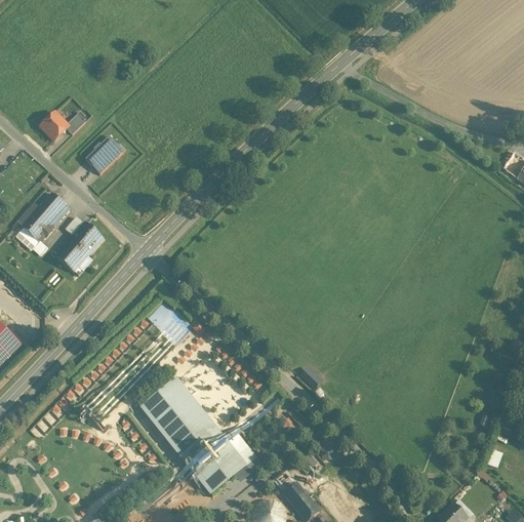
[(66,123),(53,111),(40,124),(53,138),(66,127),(68,125),(66,123)]
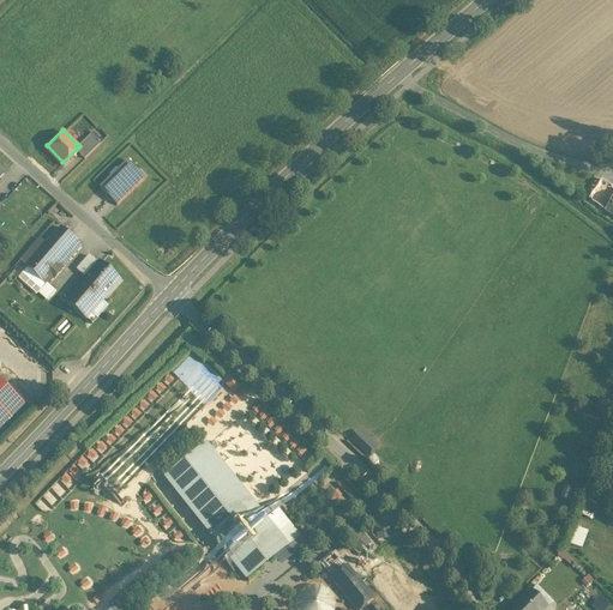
[(90,131),(77,144),(79,146),(77,149),(83,155),(98,140),(90,131)]
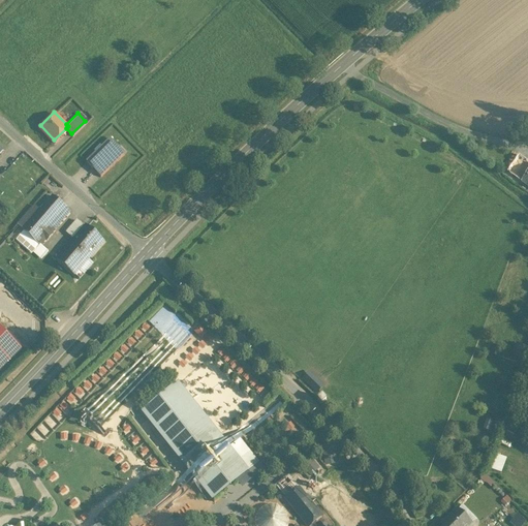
[(110,135),(85,158),(100,174),(124,150),(110,135)]
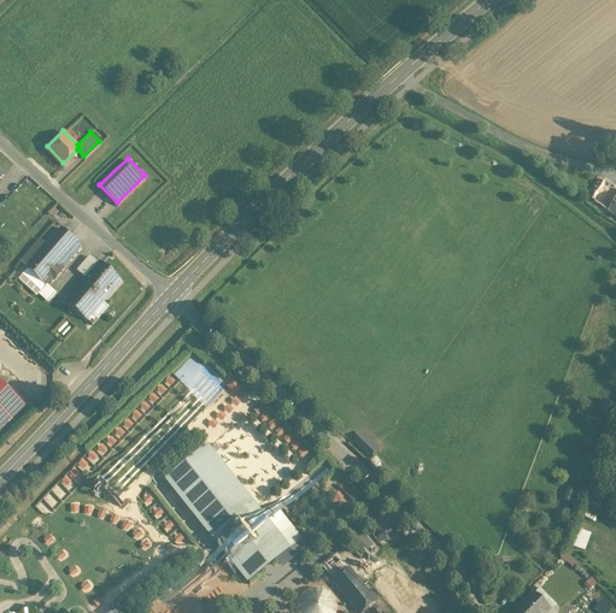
[(615,198),(615,186),(604,178),(591,198),(609,210),(615,198)]
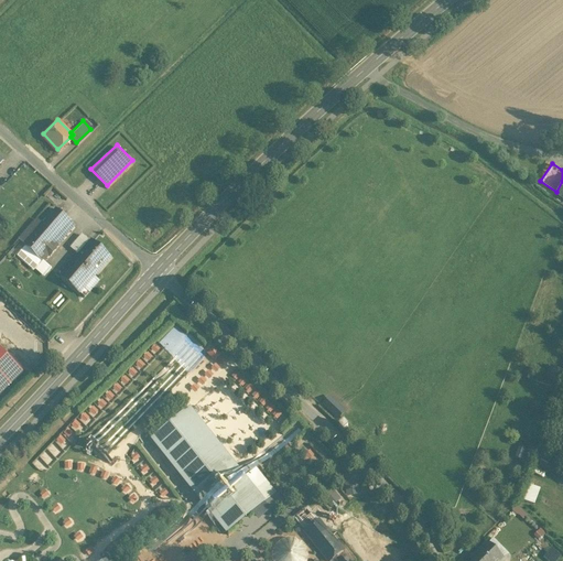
[(41,220),(34,229),(53,245),(73,222),(55,205),(41,220)]
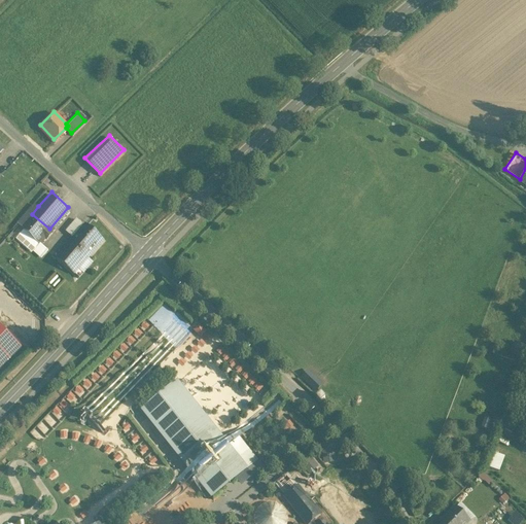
[(33,201),(16,220),(22,224),(32,214),(38,206),(33,201)]
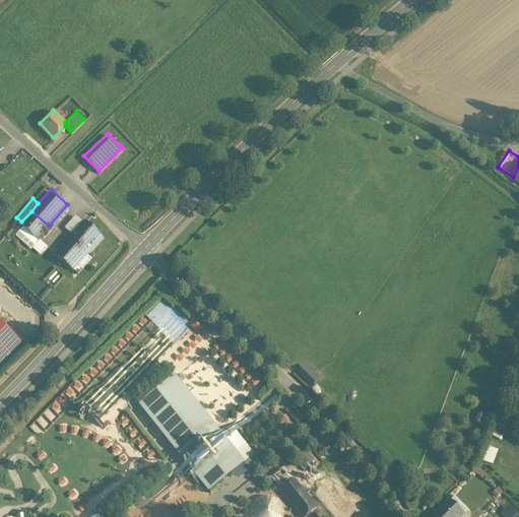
[(49,225),(31,211),(21,221),(21,222),(17,228),(17,229),(20,231),(21,234),(22,236),(25,235),(33,242),(38,237),(39,237),(49,225)]
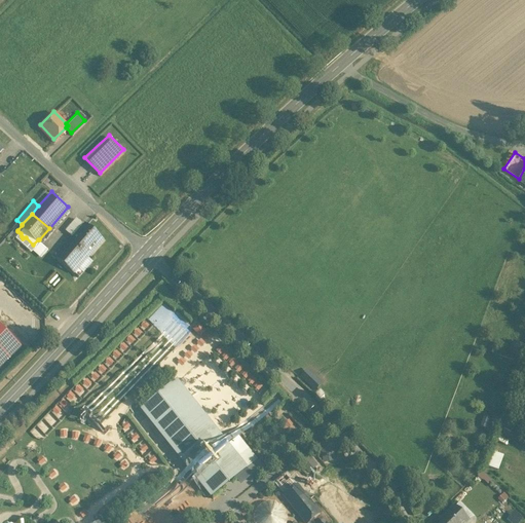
[(102,236),(84,222),(73,235),(83,245),(82,246),(88,251),(102,236)]
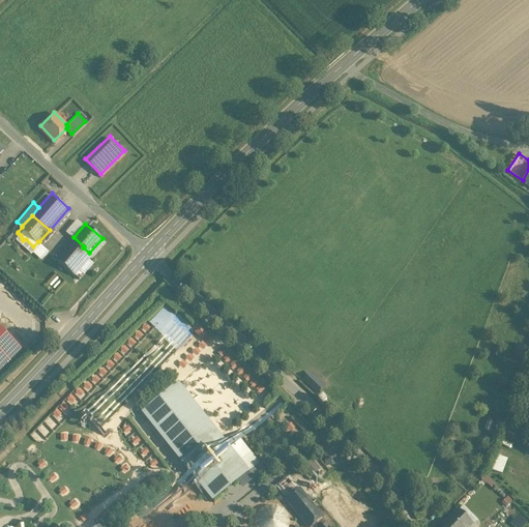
[(84,246),(74,237),(56,257),(72,271),(89,253),(83,247),(84,246)]
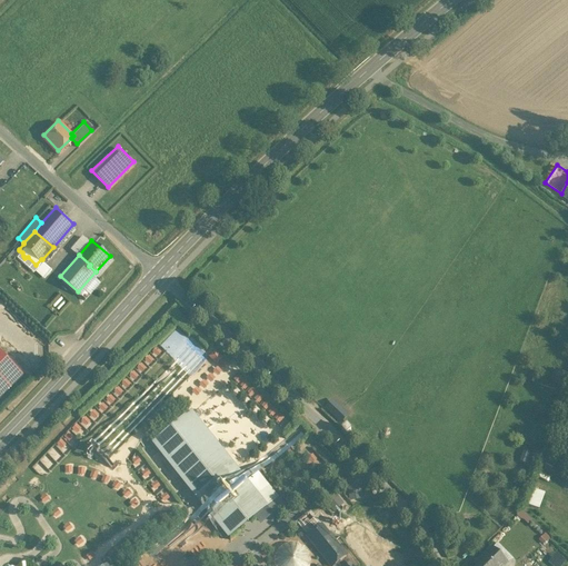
[(177,325),(161,339),(171,349),(182,339),(180,337),(185,333),(177,325)]
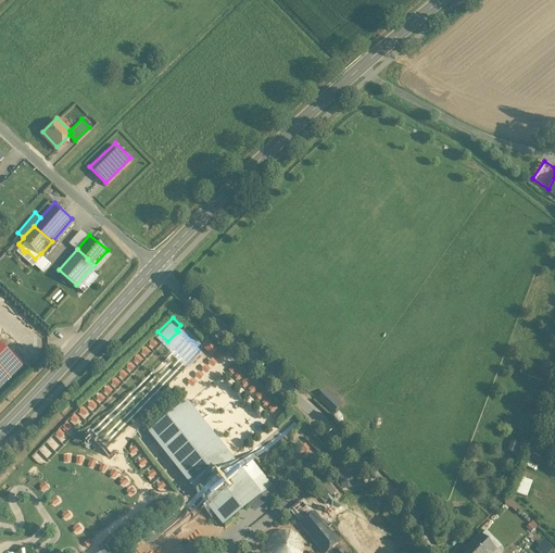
[(0,385),(22,364),(0,341),(0,385)]
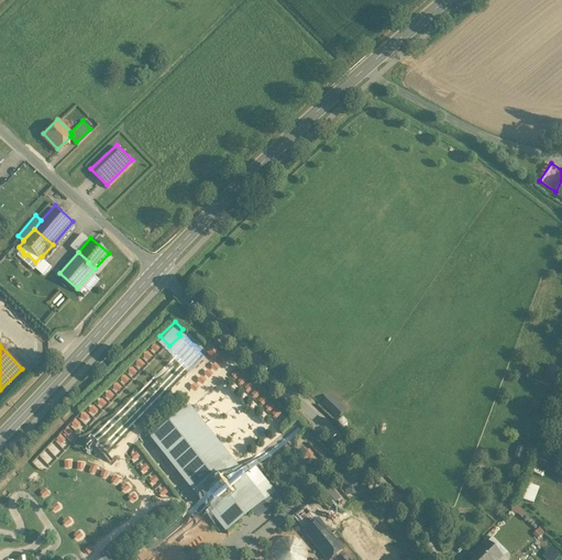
[(234,368),(229,374),(257,396),(263,390),(234,368)]
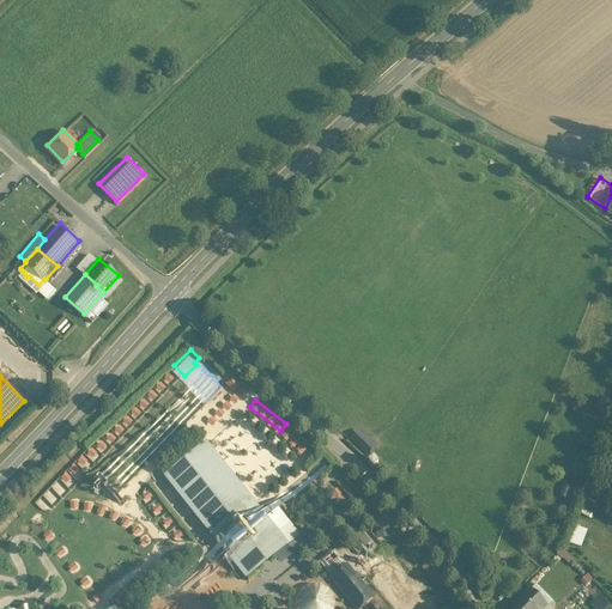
[(288,426),(280,431),(297,452),(304,446),(288,426)]
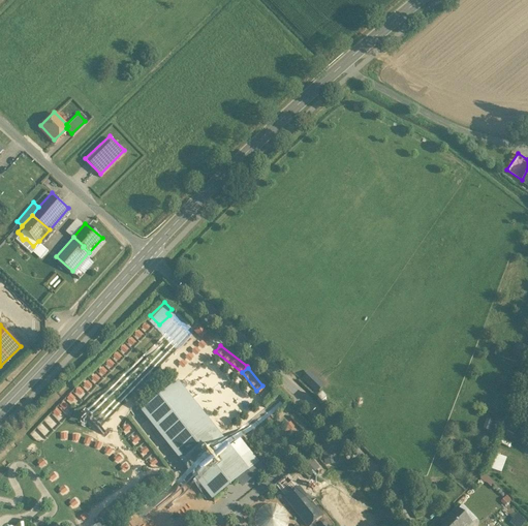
[(179,380),(178,378),(141,408),(183,461),(211,497),(236,477),(248,467),(229,444),(219,432),(179,380)]
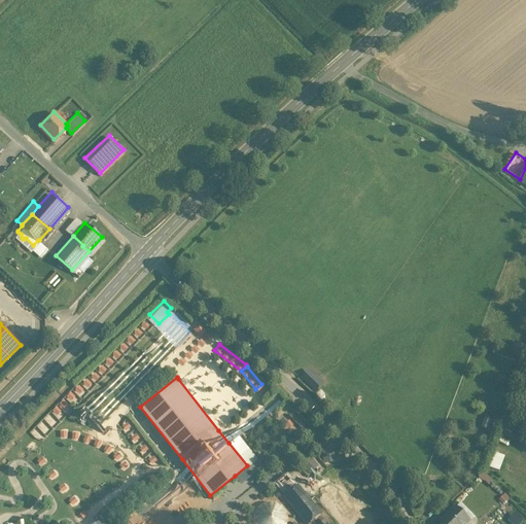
[(239,434),(229,443),(247,465),(235,476),(240,483),(263,464),(239,434)]
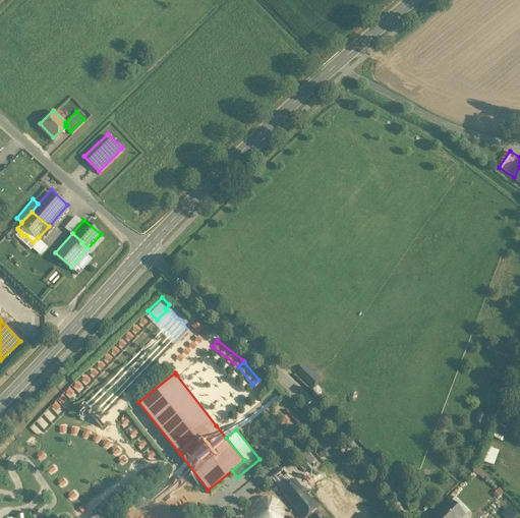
[(318,443),(319,454),(331,453),(330,442),(318,443)]
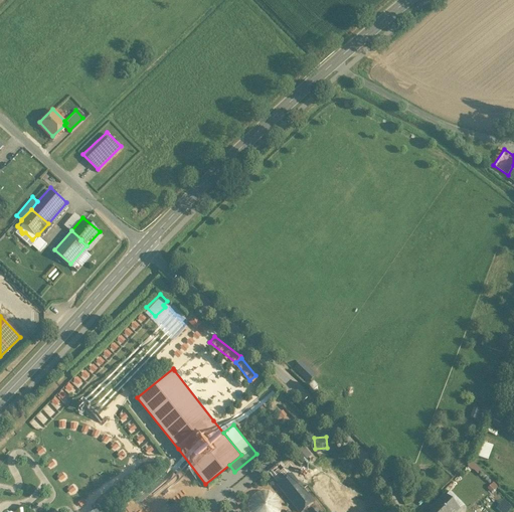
[(476,453),(487,457),(493,443),(482,439),(476,453)]
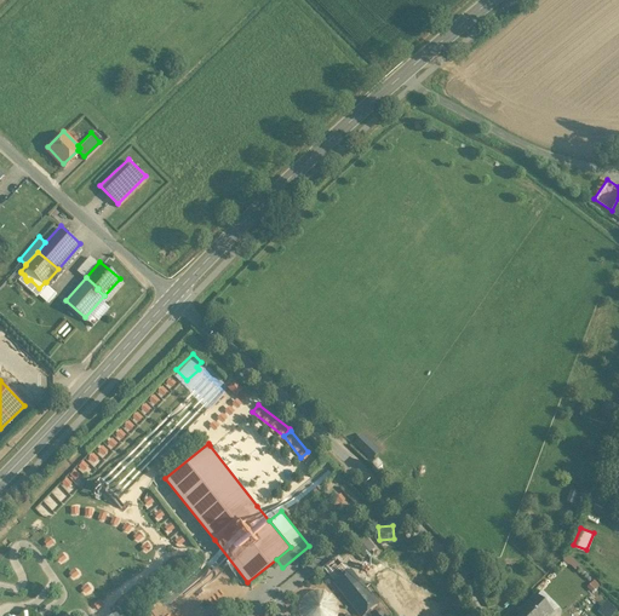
[(378,543),(373,533),(356,540),(361,551),(378,543)]
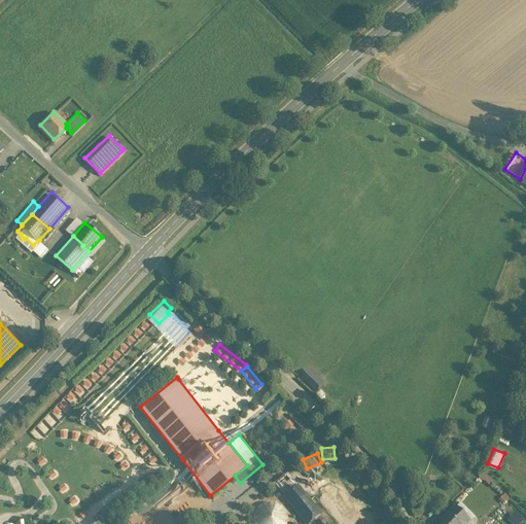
[(291,466),(290,480),(303,481),(304,467),(291,466)]
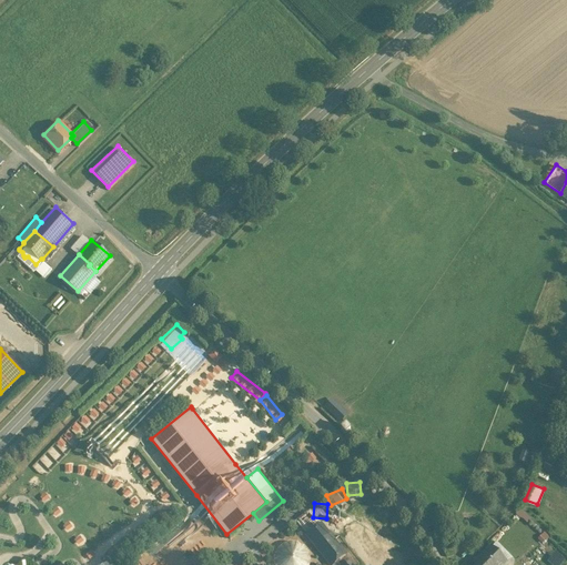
[(518,505),(515,510),(526,518),(529,514),(518,505)]
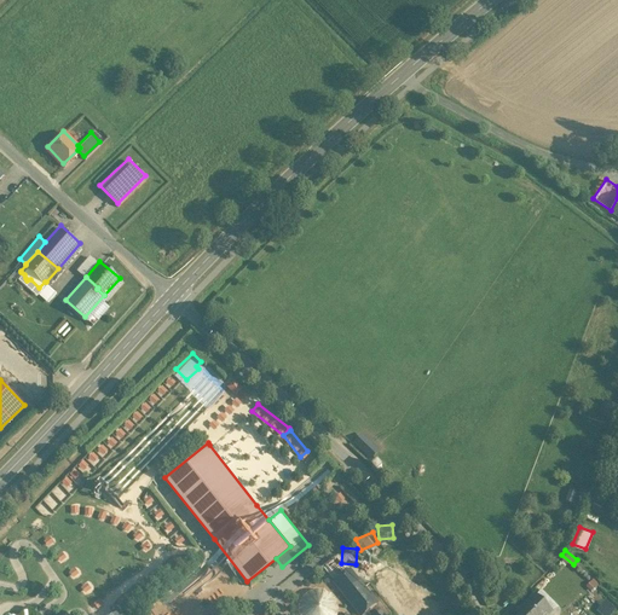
[(336,578),(341,574),(329,562),(325,564),(336,578)]
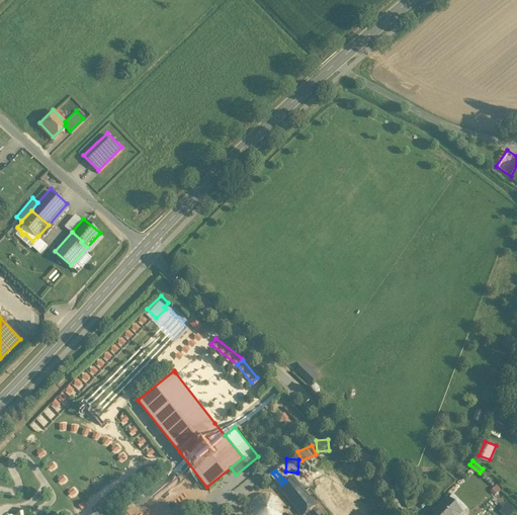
[(316,503),(299,483),(284,495),(300,514),(316,503)]
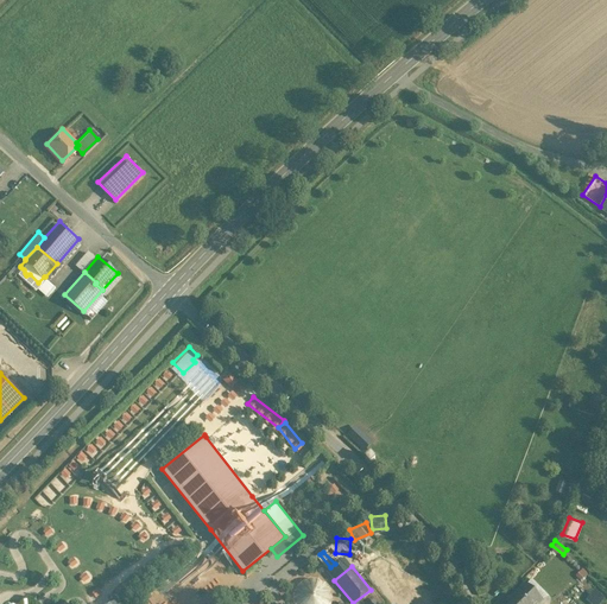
[(541,597),(525,583),(507,599),(511,603),(532,603),(535,603),(541,597)]
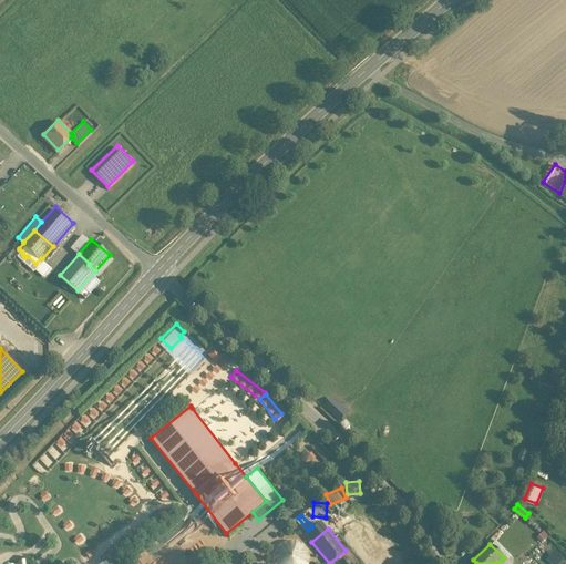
[(174,563),(174,551),(150,552),(151,560),(142,560),(142,563),(174,563)]
